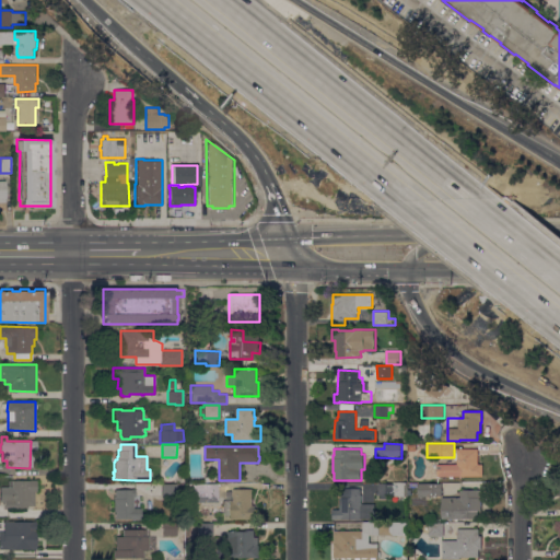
[(438,464),(457,464),(457,459),(454,459),(454,453),(457,453),(457,448),(478,448),(478,464),(482,464),(483,476),(438,477),(438,464)]
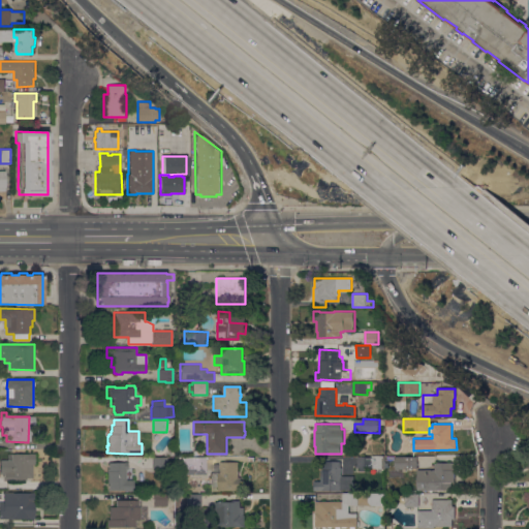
[(34,454),(34,464),(32,464),(33,477),(26,477),(26,479),(4,480),(4,472),(2,472),(2,461),(7,461),(7,454),(34,454)]
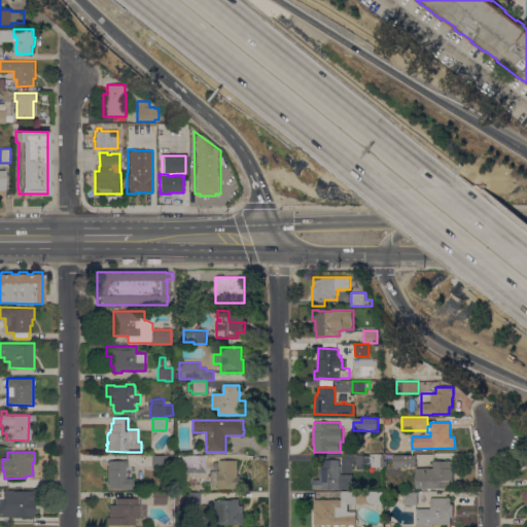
[(384,466),(365,466),(365,469),(358,469),(358,466),(357,466),(356,455),(371,455),(371,454),(383,454),(384,466)]
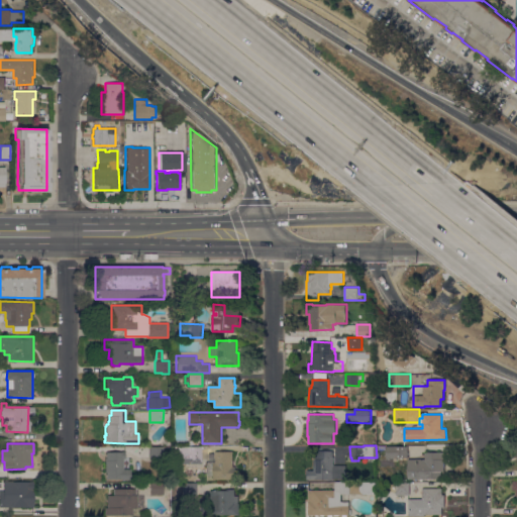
[(149,446),(164,446),(164,458),(149,458),(149,446)]
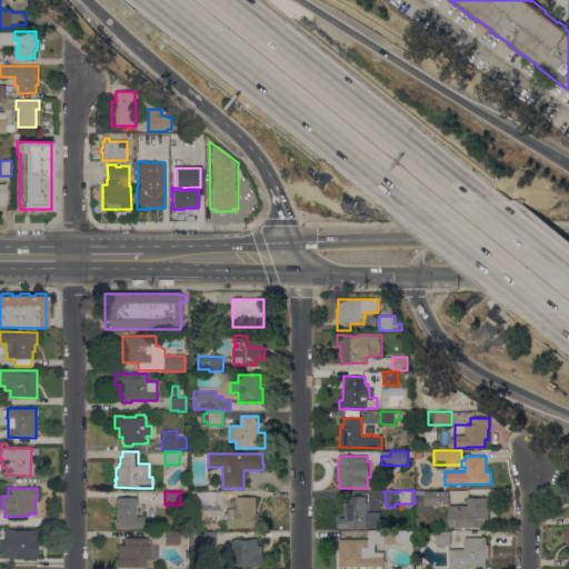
[(198,491),(221,491),(221,503),(220,503),(220,511),(198,511),(198,491)]
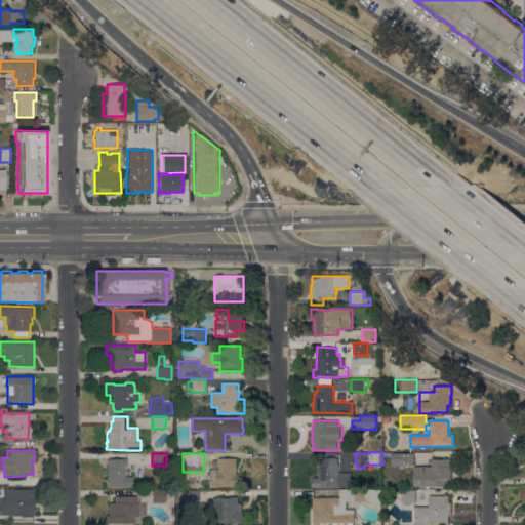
[(396,466),(392,466),(392,453),(414,453),(414,465),(396,466)]
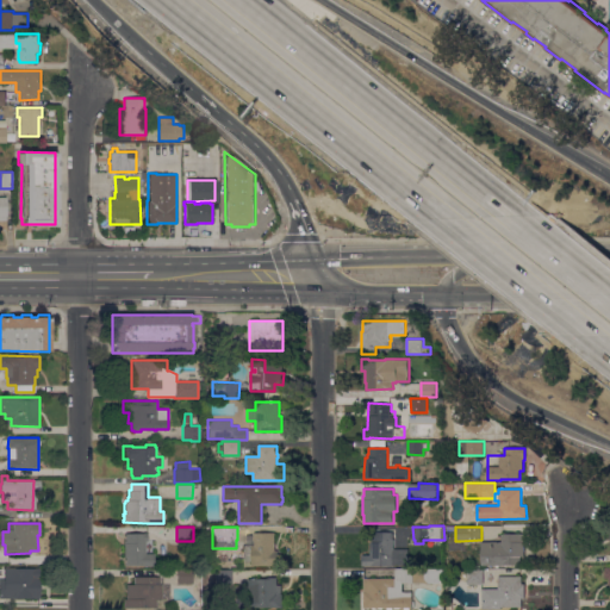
[(362,566),(362,555),(371,555),(371,533),(393,531),(393,539),(394,539),(394,548),(409,548),(409,565),(393,565),(393,566),(362,566)]
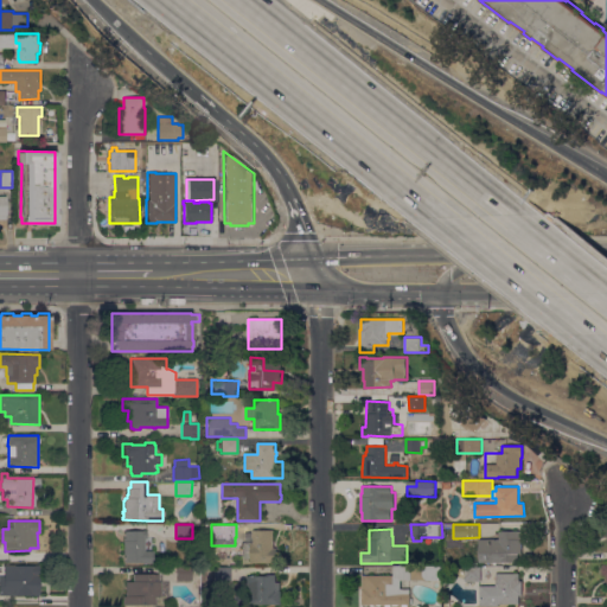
[(153,563),(142,563),(142,562),(125,562),(125,555),(123,555),(123,537),(125,537),(125,530),(141,530),(146,530),(146,531),(148,531),(148,534),(146,534),(146,538),(144,538),(144,550),(153,550),(153,563)]
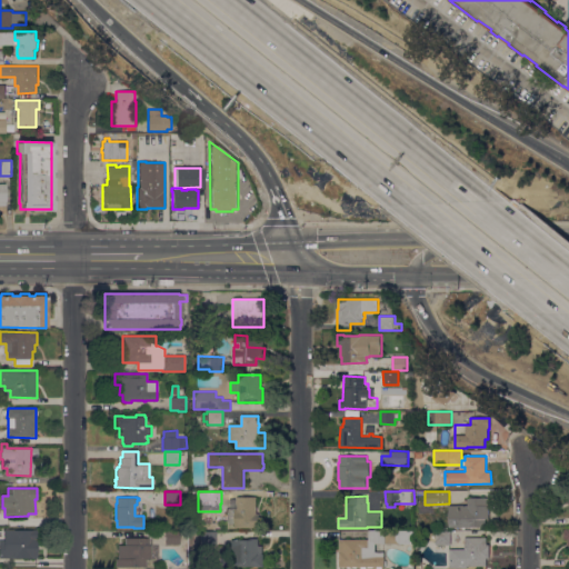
[(257,497),(257,513),(259,513),(259,517),(263,517),(263,526),(259,526),(260,528),(236,528),(236,523),(227,523),(227,508),(237,508),(237,497),(257,497)]
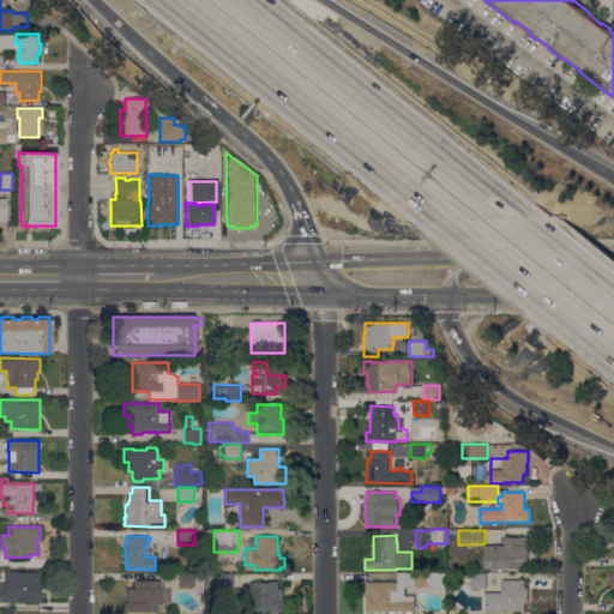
[(505,545),(505,537),(528,536),(528,560),(524,560),(524,569),(505,569),(485,569),(485,545),(505,545)]
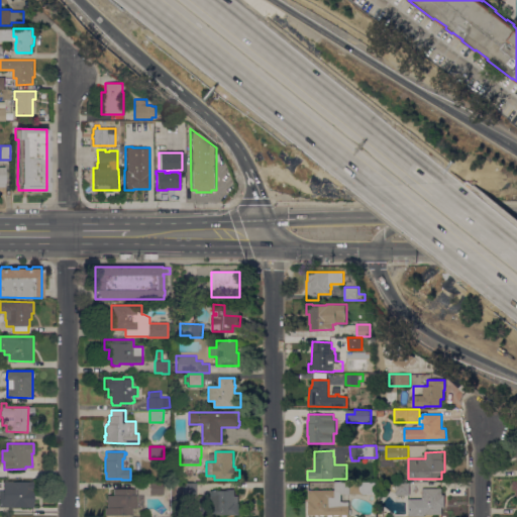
[(0,490),(1,490),(1,482),(32,482),(32,506),(0,506),(0,490)]
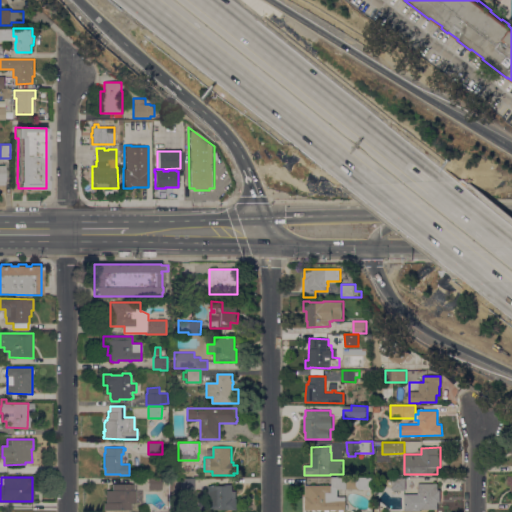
[(305,510),(305,485),(332,485),(332,483),(331,483),(331,478),(332,478),(332,477),(372,477),(372,489),(338,489),(338,496),(346,496),(346,504),(348,504),(348,509),(346,509),(346,510),(344,510),(344,511),(339,511),(339,510),(336,510),(336,511),(331,511),(331,510),(330,510),(330,511),(325,511),(325,510),(321,510),(321,511),(318,511),(318,510),(315,510),(315,511),(313,511),(312,510),(305,510)]
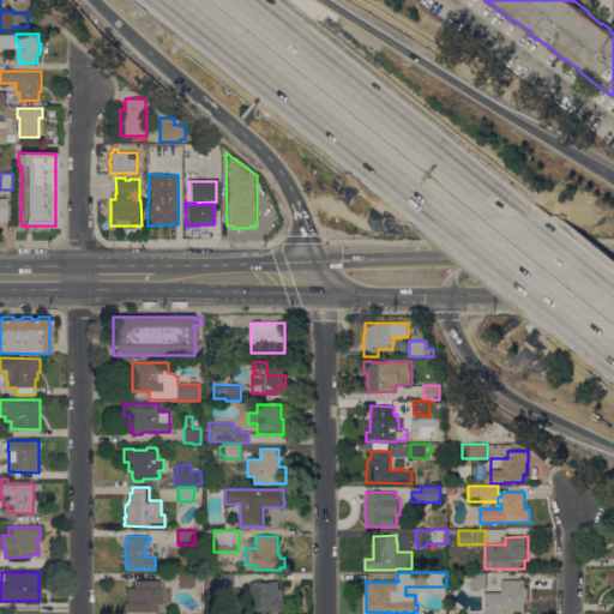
[(470,588),(470,578),(463,578),(463,572),(470,572),(470,573),(486,573),(486,572),(488,572),(488,575),(486,575),(486,588),(470,588)]
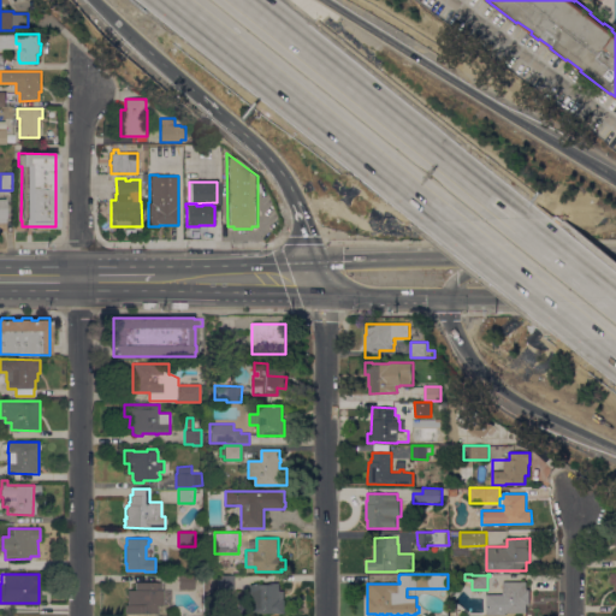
[(179,590),(179,575),(194,575),(194,590),(179,590)]
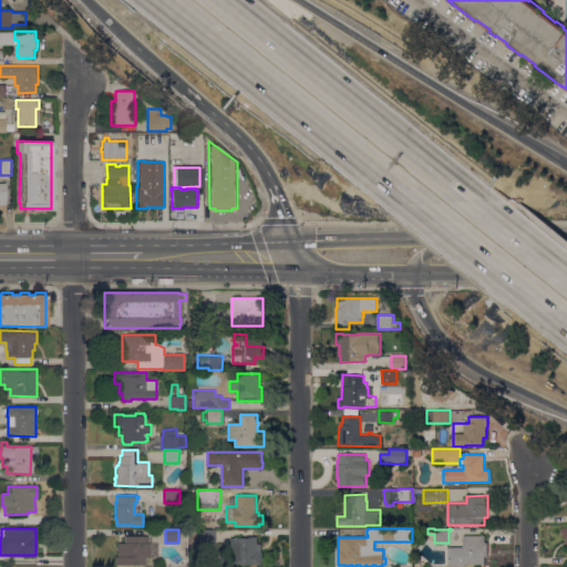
[(215,542),(200,543),(200,529),(215,529),(215,542)]
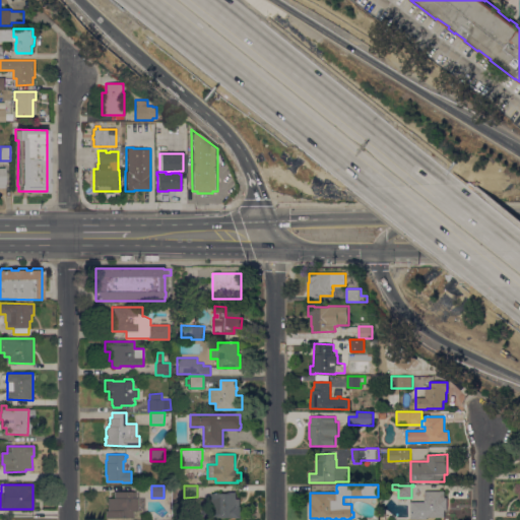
[(445,491),(445,498),(447,498),(447,510),(445,510),(445,517),(428,517),(428,519),(411,519),(411,502),(425,502),(425,491),(445,491)]
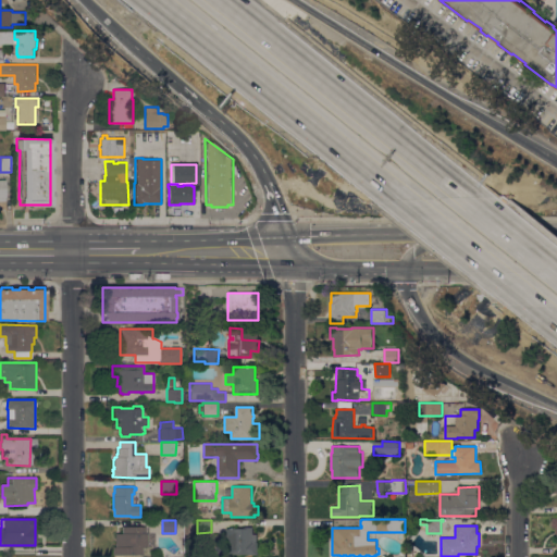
[(146,533),(148,533),(148,547),(143,547),(143,555),(113,555),(113,547),(115,546),(115,533),(122,533),(122,527),(146,527),(146,533)]
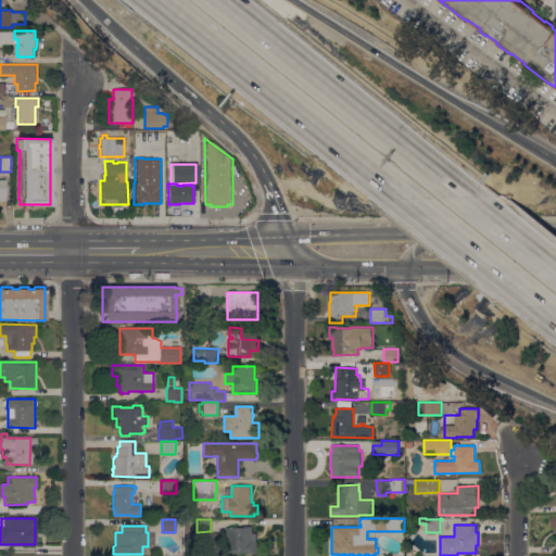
[(249,554),(249,553),(229,554),(229,555),(215,555),(215,545),(225,544),(225,528),(243,528),(243,526),(253,526),(253,533),(256,533),(257,541),(257,553),(249,554)]
